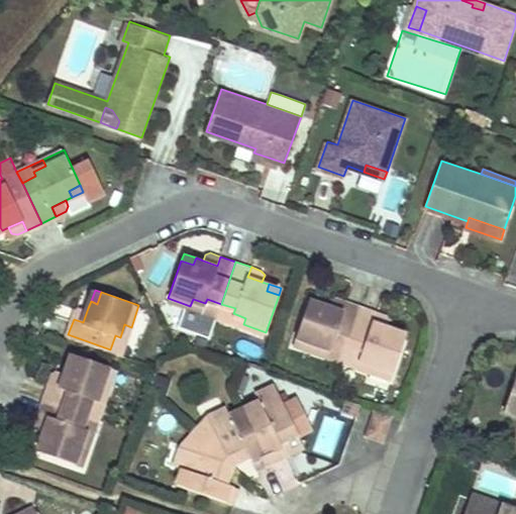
[(336,297),(330,298),(328,305),(342,310),(346,300),(336,297)]
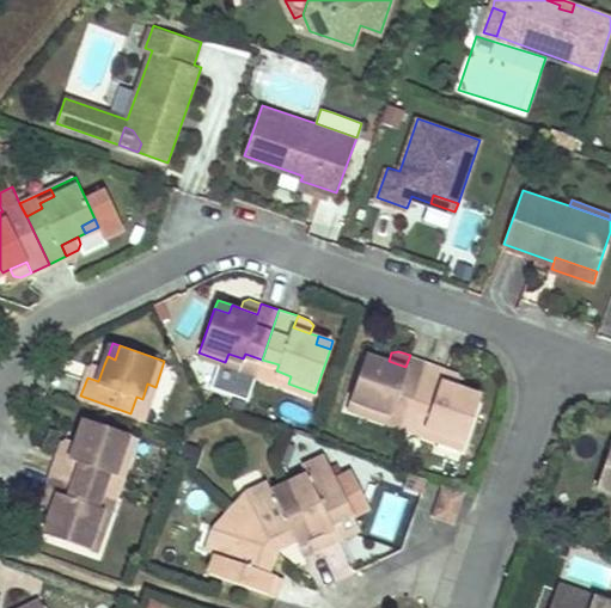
[(366,352),(364,360),(378,366),(380,357),(366,352)]
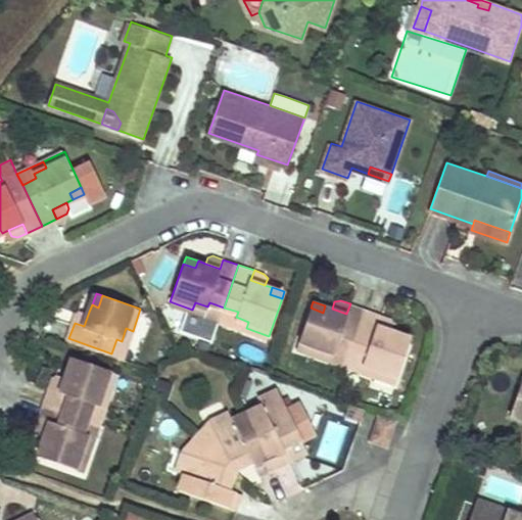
[(195,302),(192,310),(220,319),(224,308),(209,302),(207,306),(195,302)]
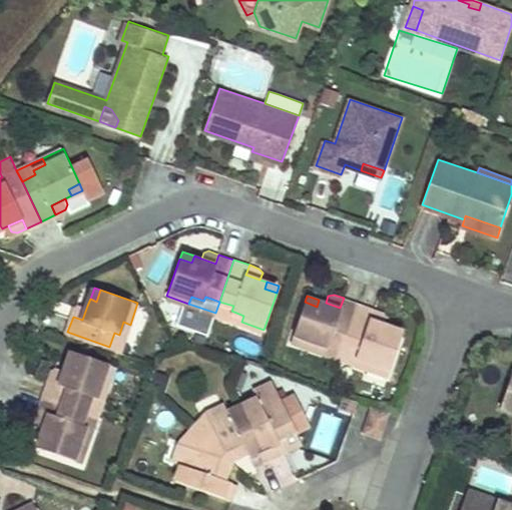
[(359,303),(344,298),(340,308),(326,303),(319,300),(317,307),(305,302),(292,340),(314,347),(316,341),(329,345),(330,340),(344,345),(359,303)]
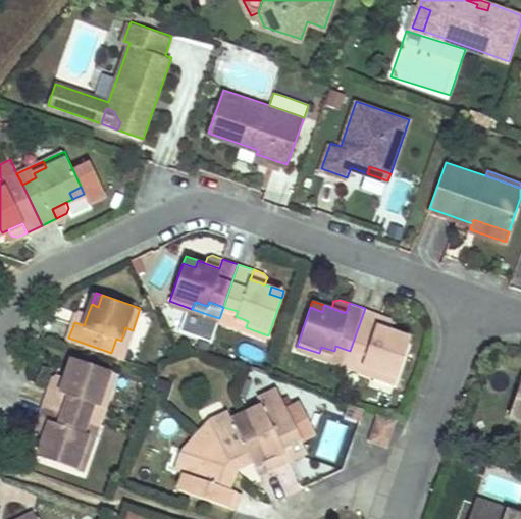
[(219,318),(246,327),(248,321),(236,316),(238,311),(223,307),(219,318)]
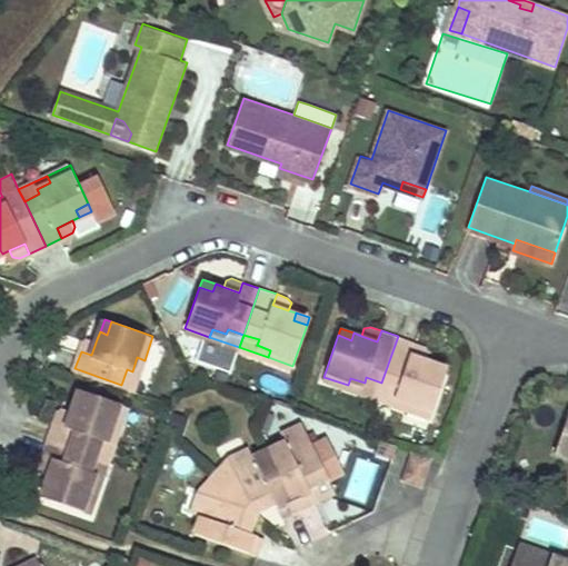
[(431,414),(446,373),(432,368),(435,361),(427,358),(411,353),(415,343),(398,336),(381,383),(397,388),(396,394),(409,398),(407,406),(431,414)]
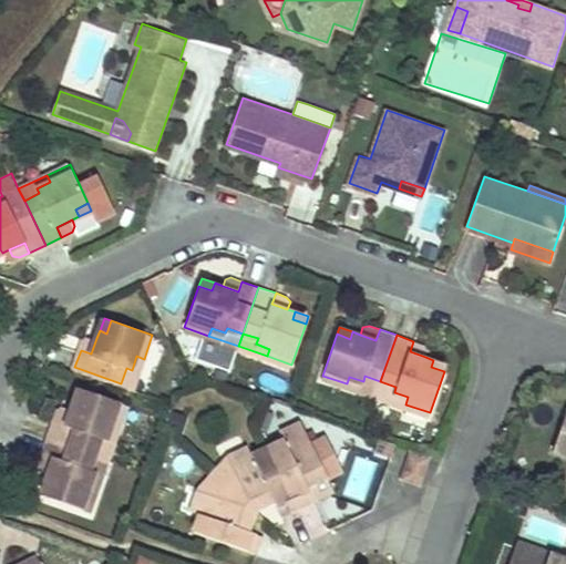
[(96,338),(90,336),(84,339),(81,350),(91,354),(96,338)]
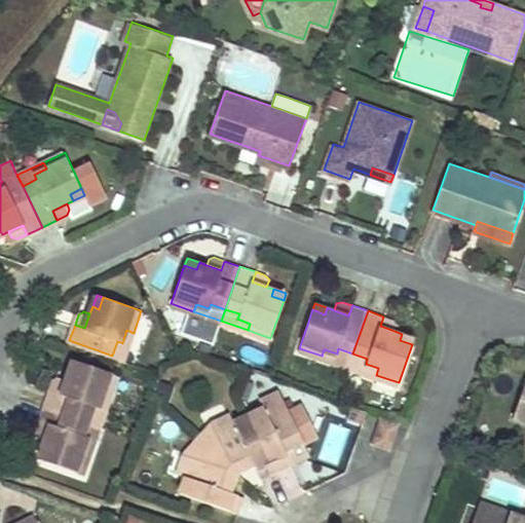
[(395,331),(397,325),(394,320),(383,316),(380,326),(395,331)]
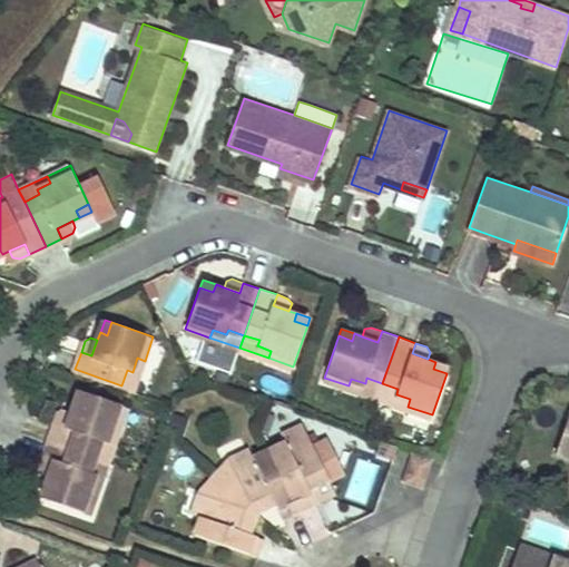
[(135,390),(145,361),(137,358),(133,372),(127,370),(121,385),(135,390)]
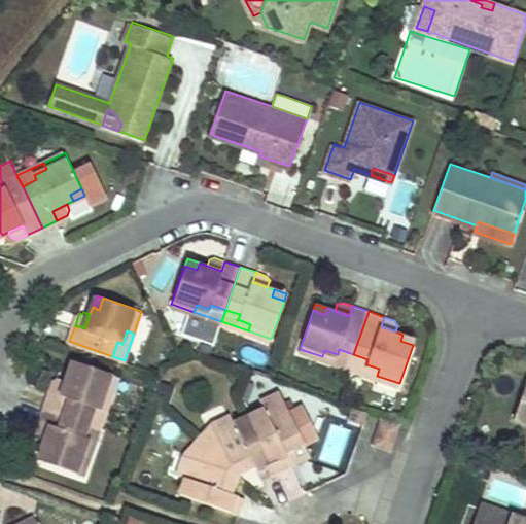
[(400,341),(413,345),(415,339),(402,335),(400,341)]
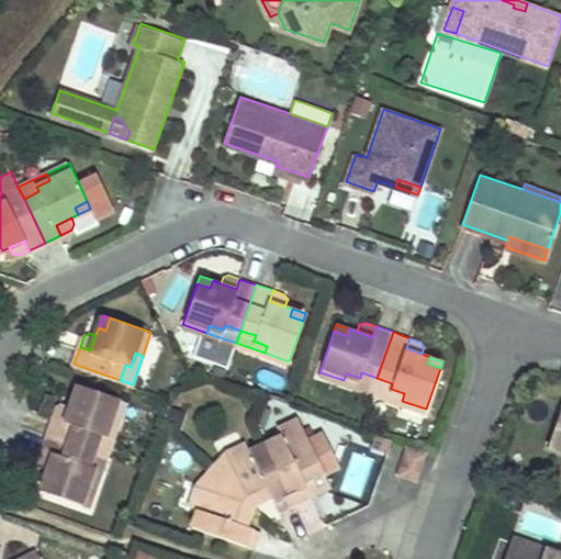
[(346,373),(344,380),(372,390),(377,378),(361,372),(360,378),(346,373)]
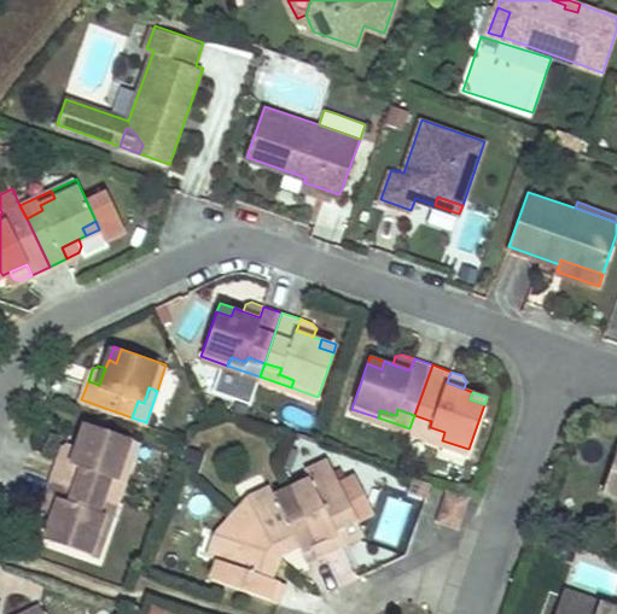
[(409,428),(442,440),(444,432),(430,427),(431,421),(414,415),(409,428)]
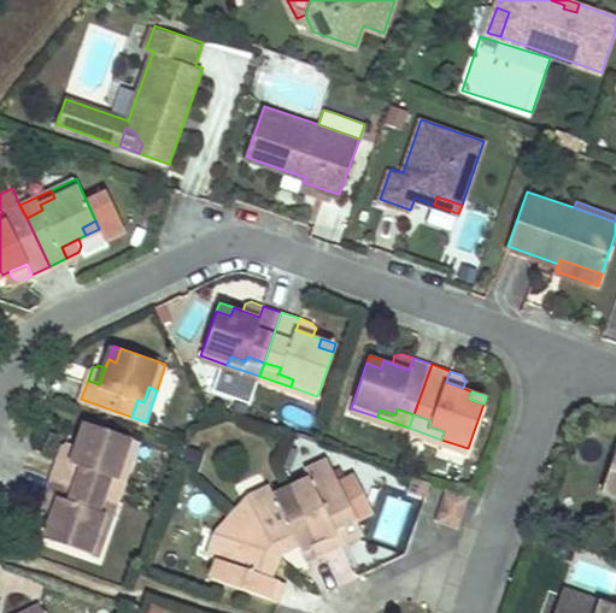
[(89,437),(94,423),(86,420),(81,434),(89,437)]
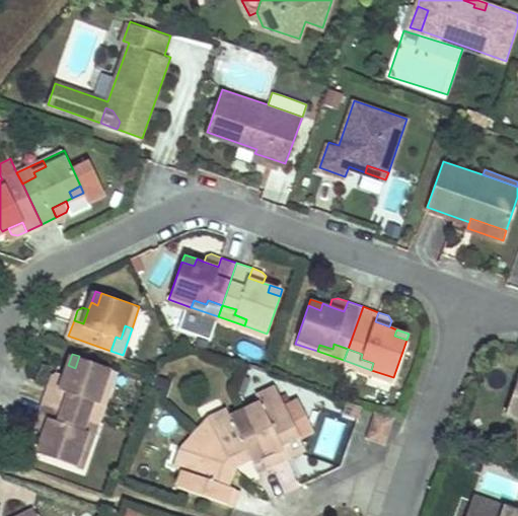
[(117,369),(79,356),(75,368),(68,365),(66,372),(61,387),(51,383),(46,398),(88,414),(93,399),(97,401),(102,388),(108,391),(117,369)]
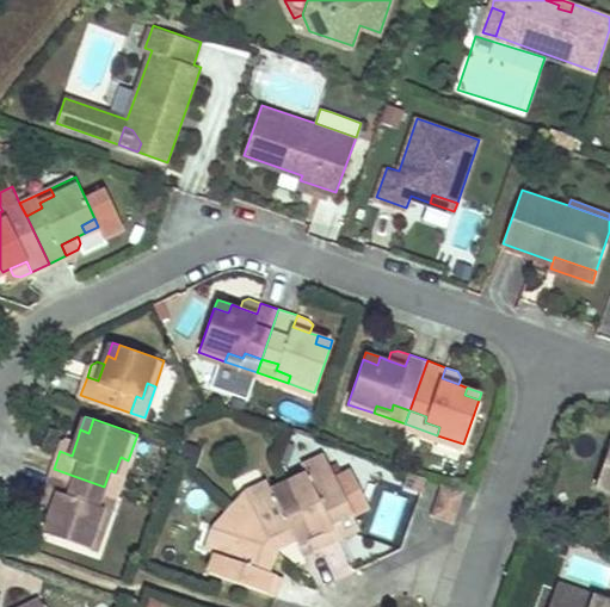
[(78,438),(69,435),(65,439),(60,451),(72,456),(78,438)]
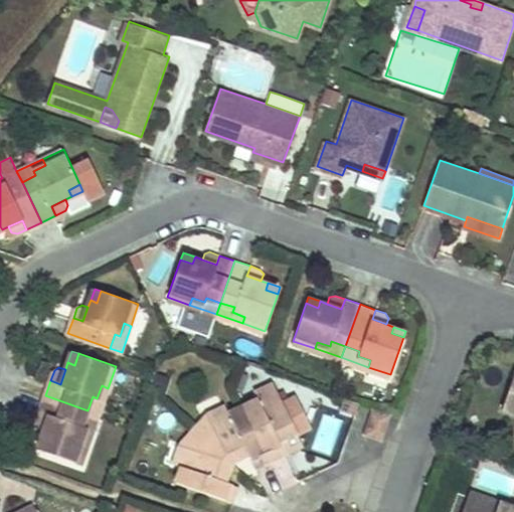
[(513,377),(504,406),(513,409),(513,377)]
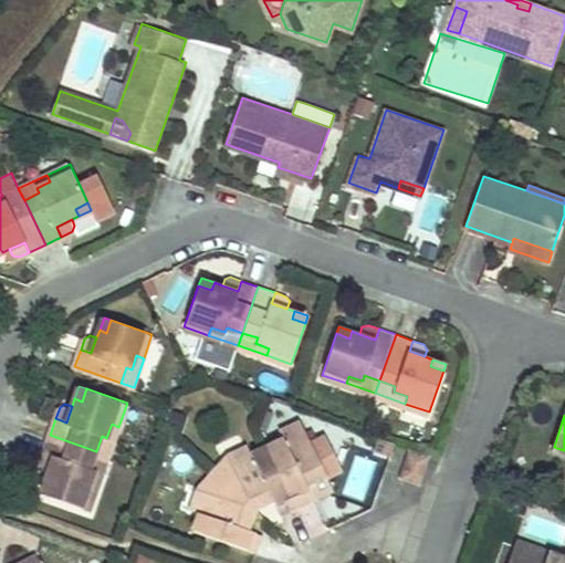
[(304,427),(300,418),(280,428),(283,437),(304,427)]
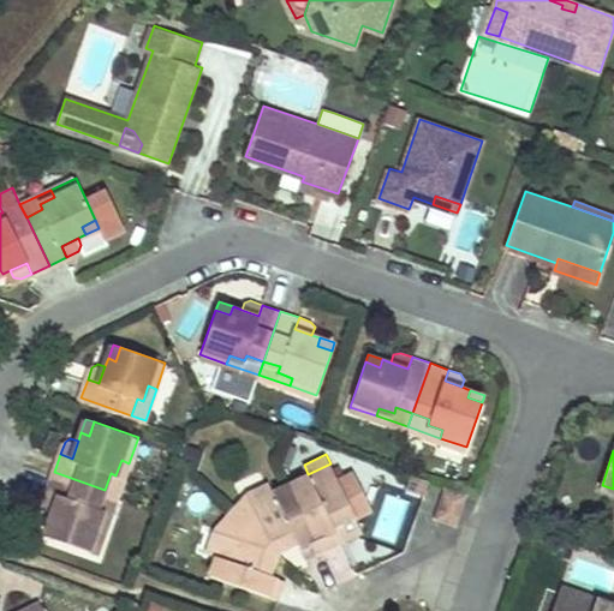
[(118,495),(129,463),(121,460),(115,475),(111,473),(105,490),(118,495)]
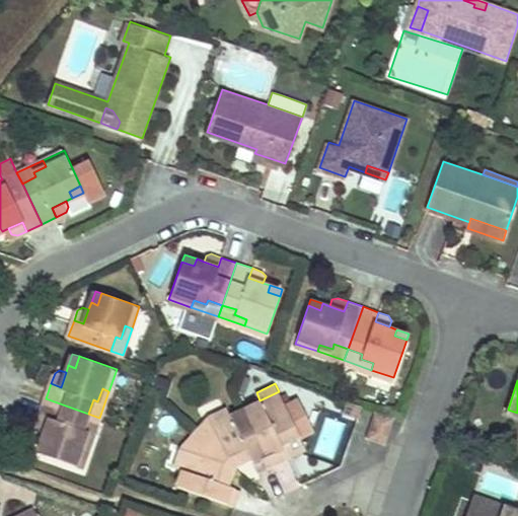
[(299,433),(279,391),(260,400),(230,415),(211,424),(190,448),(182,468),(176,485),(234,505),(240,489),(227,484),(223,483),(225,477),(230,474),(233,465),(242,461),(244,455),(249,453),(250,456),(256,469),(286,454),(280,442),(278,439),(283,436),(289,438),(299,433)]
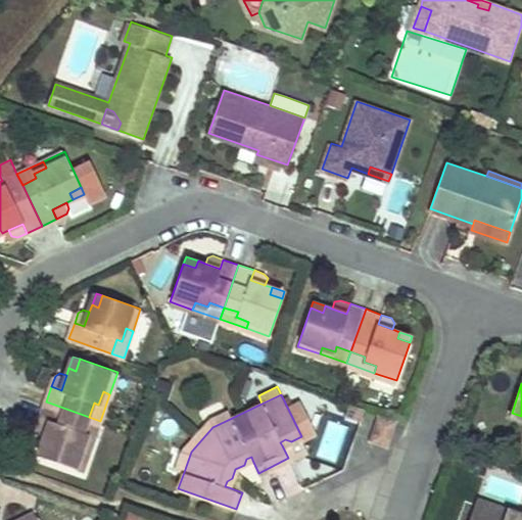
[(49,445),(45,457),(83,470),(91,447),(84,445),(88,433),(84,431),(89,417),(46,402),(40,418),(50,421),(45,435),(42,442),(49,445)]
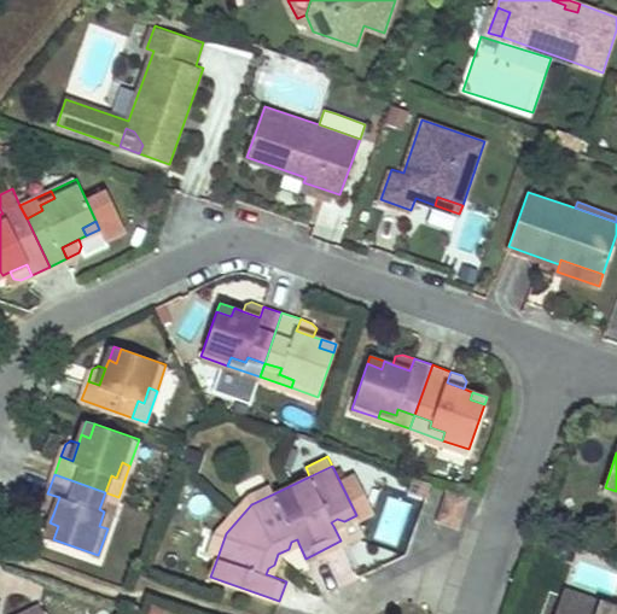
[(271,485),(246,497),(219,528),(209,555),(217,557),(226,533),(251,504),(274,493),(271,485)]
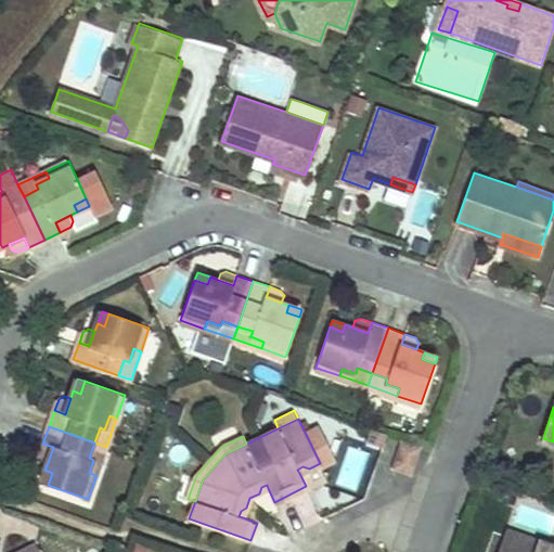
[(89,473),(97,475),(106,447),(94,443),(89,458),(93,460),(89,473)]
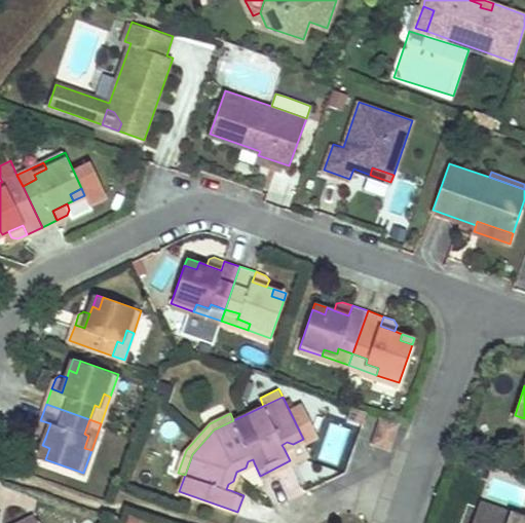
[(321,457),(343,463),(352,425),(329,419),(321,457)]
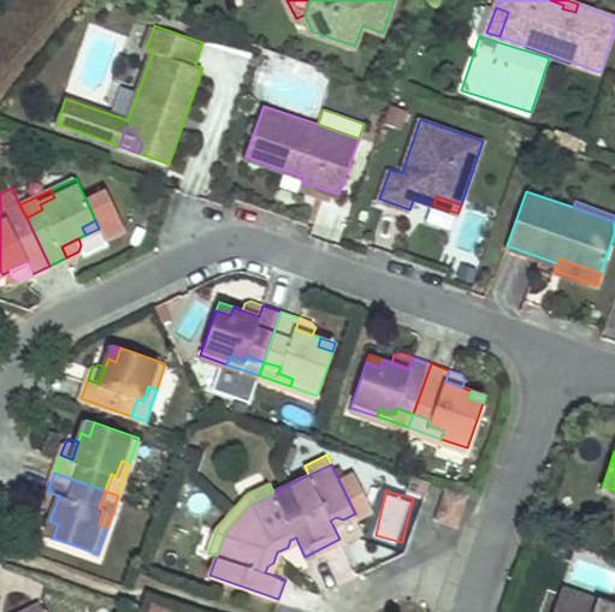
[(462,495),(449,491),(441,515),(454,520),(462,495)]
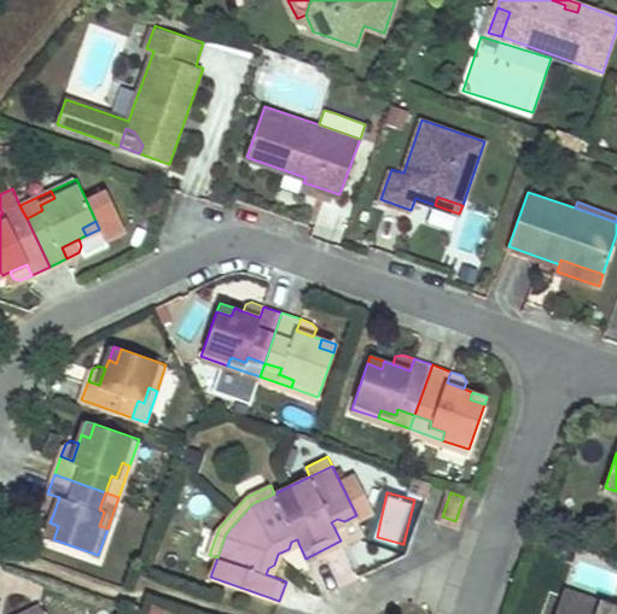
[(44,506),(46,512),(53,514),(59,497),(47,493),(44,506)]
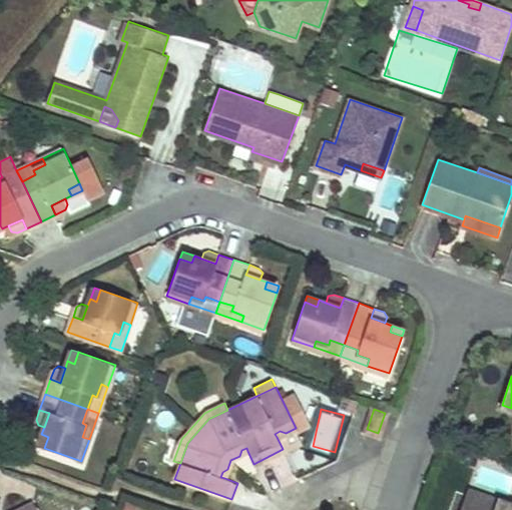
[(286,433),(280,431),(275,434),(277,437),(283,449),(302,440),(296,428),(286,433)]
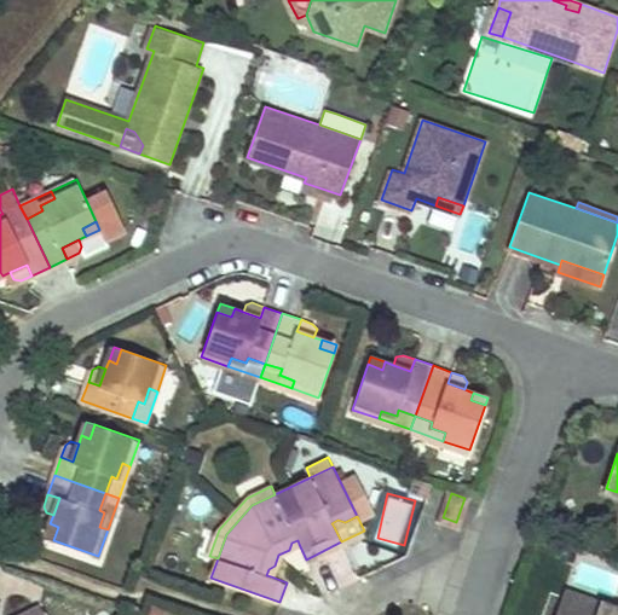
[(45,538),(53,540),(58,527),(50,523),(45,538)]
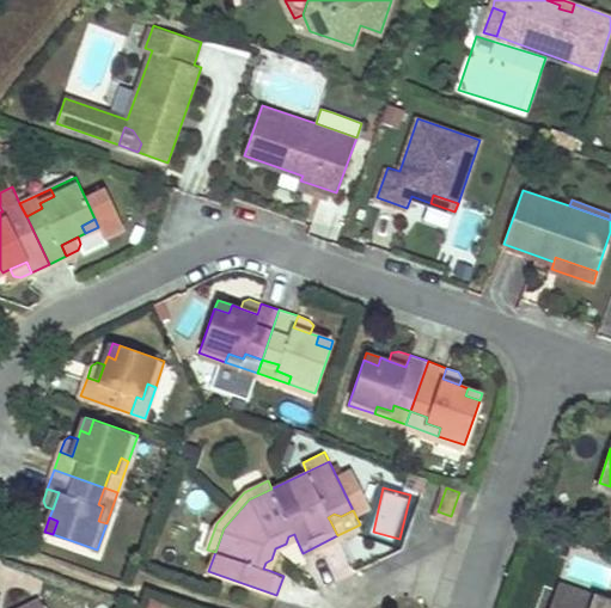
[(610,599),(560,581),(550,607),(610,607),(610,599)]
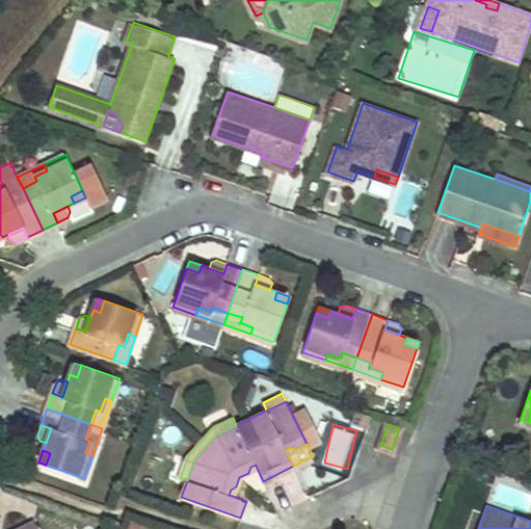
[(37,528),(34,520),(15,528),(37,528)]
